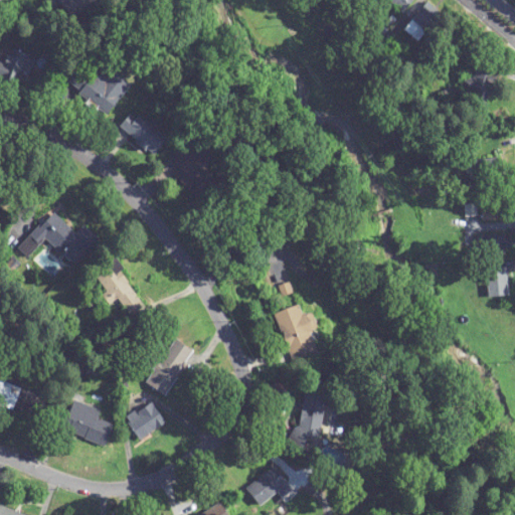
[(57,0),(72,18),(95,0),(57,0)]
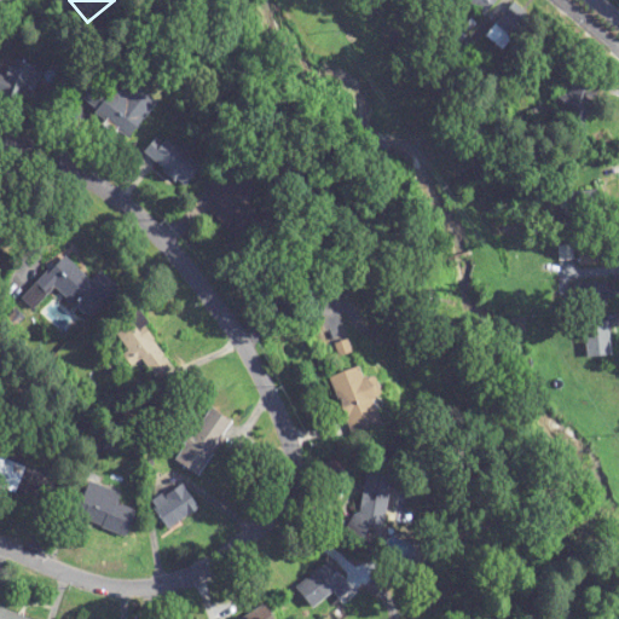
[(485,15),(496,0),(466,0),(466,1),(485,15)]
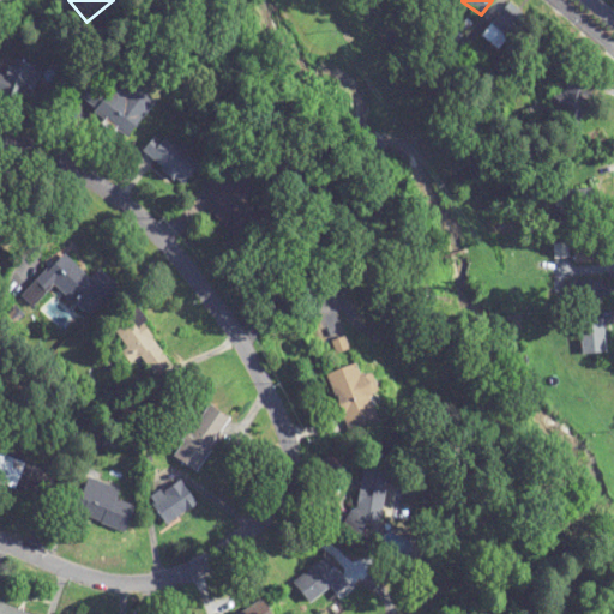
[(525,18),(510,4),(482,35),(498,49),(525,18)]
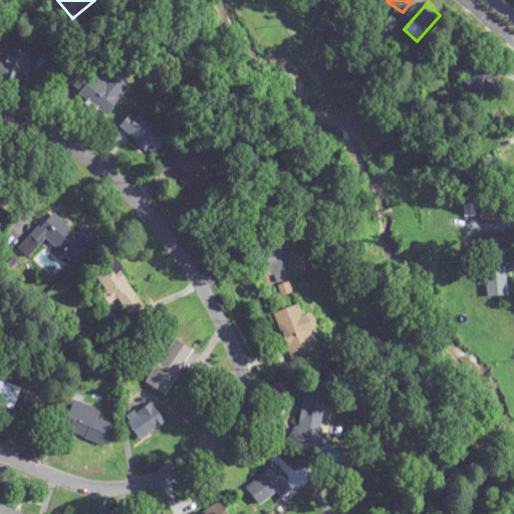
[(0,72),(11,84),(32,65),(17,48),(0,64),(0,72)]
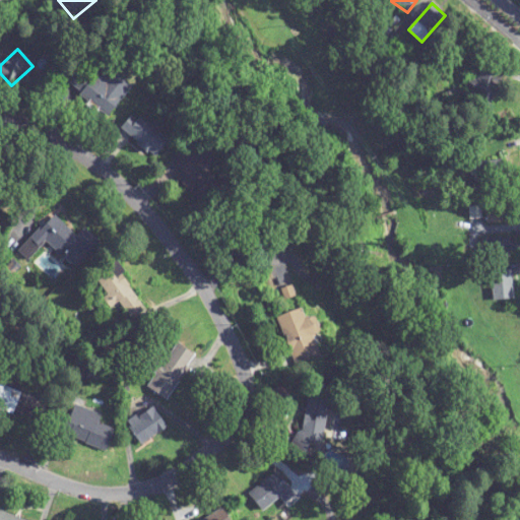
[(477,80),(469,78),(467,87),(483,91),(480,104),(493,107),(505,57),(483,52),(477,80)]
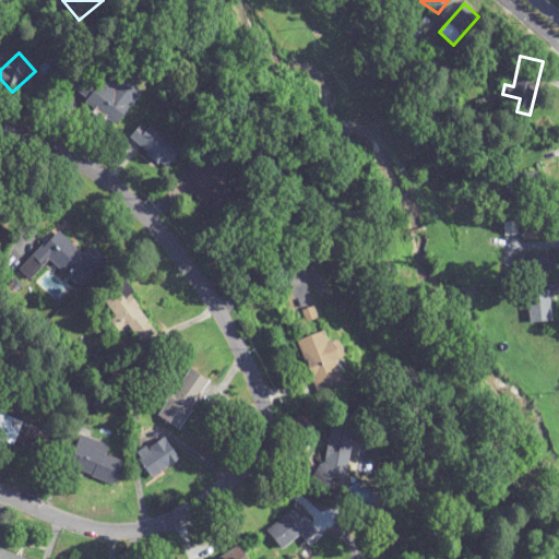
[(117,126),(140,92),(119,76),(114,84),(104,76),(97,85),(84,76),(72,93),(117,126)]
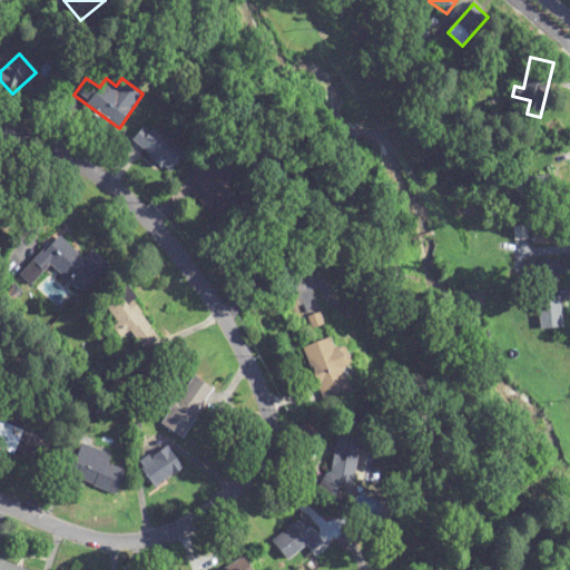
[(167,174),(184,158),(149,121),(133,138),(167,174)]
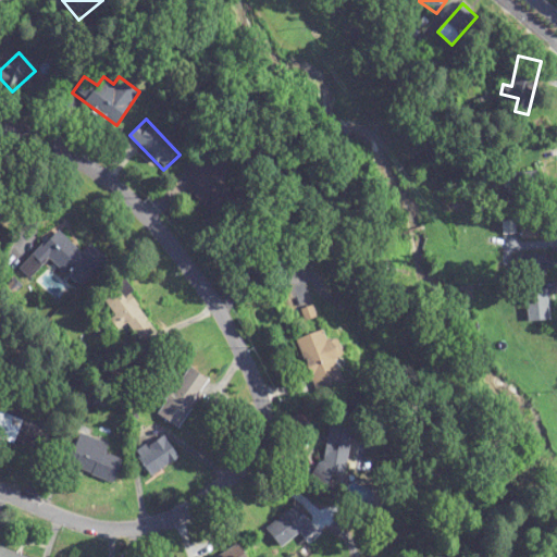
[(185,173),(205,195),(230,173),(210,151),(185,173)]
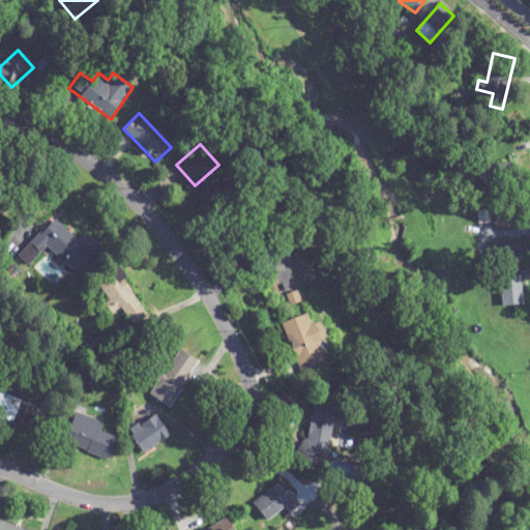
[(517,227),(517,205),(495,205),(495,227),(517,227)]
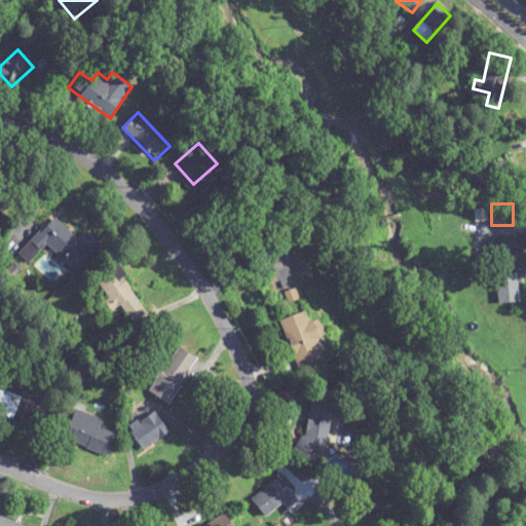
[(77,239),(54,217),(19,254),(29,264),(47,246),(75,273),(101,247),(84,231),(77,239)]
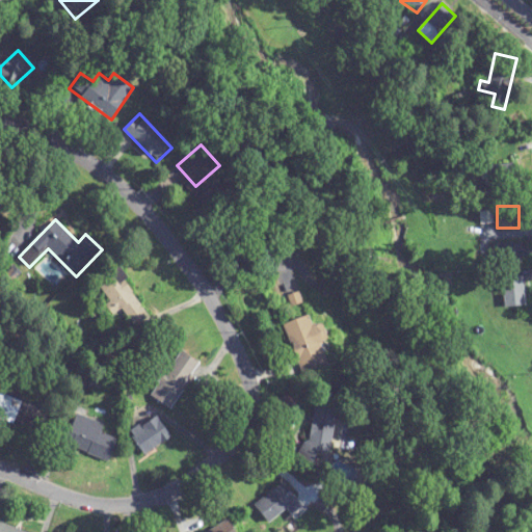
[(497,243),(497,264),(524,263),(524,243),(497,243)]
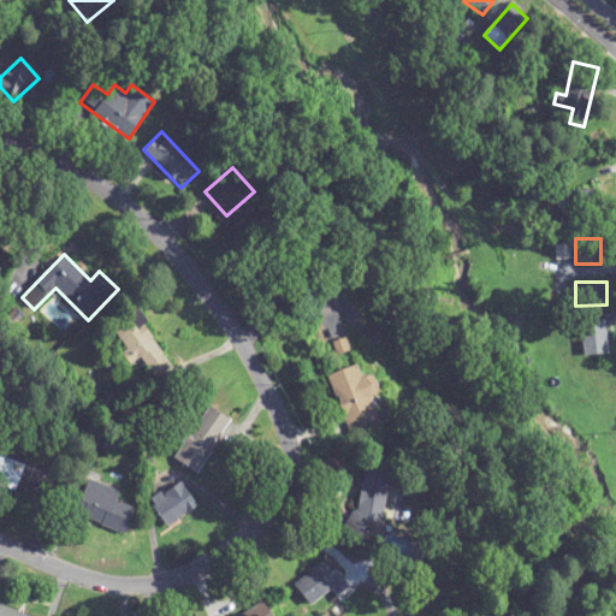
[(170,368),(132,309),(110,324),(128,351),(123,354),(130,366),(142,359),(154,379),(170,368)]
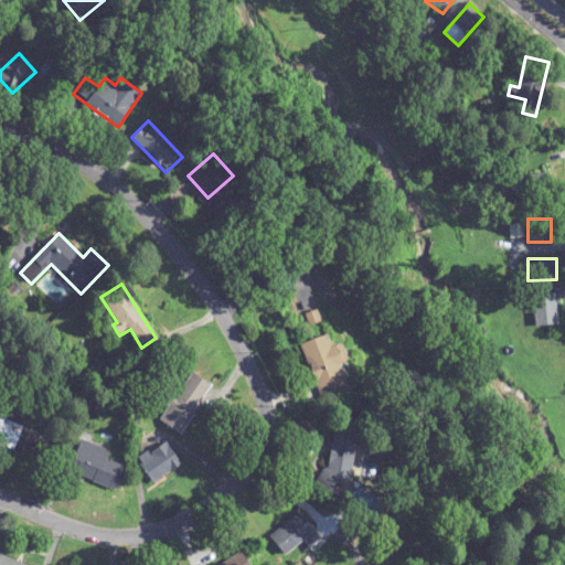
[(555,295),(533,296),(534,326),(556,324),(555,295)]
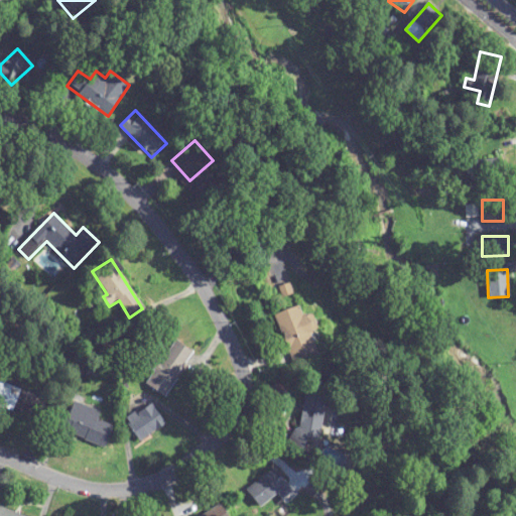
[(316,357),(307,332),(313,330),(311,321),(305,325),(297,305),(273,314),(293,366),(316,357)]
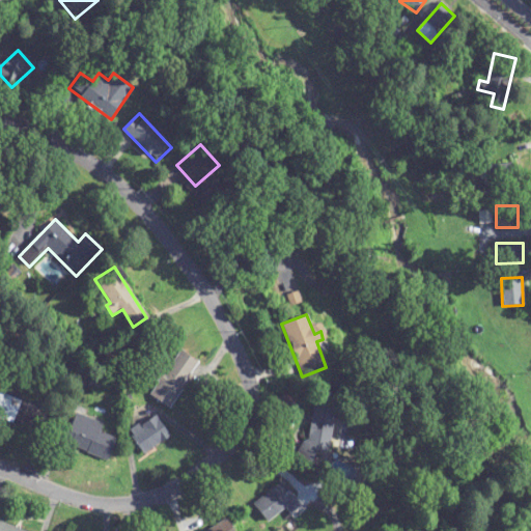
[(166,373),(155,366),(149,375),(159,382),(149,396),(169,409),(198,363),(179,352),(166,373)]
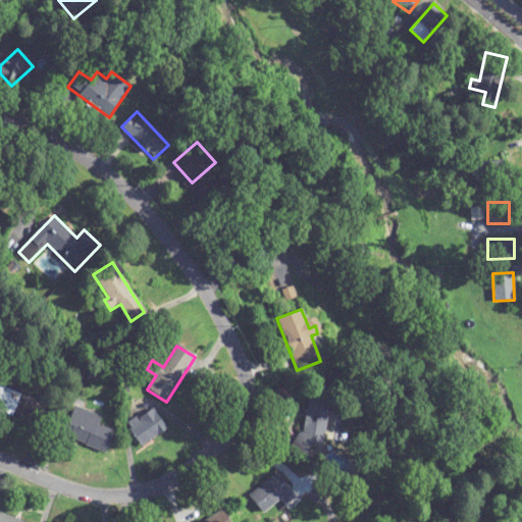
[(0,412),(33,423),(40,401),(0,386),(0,412)]
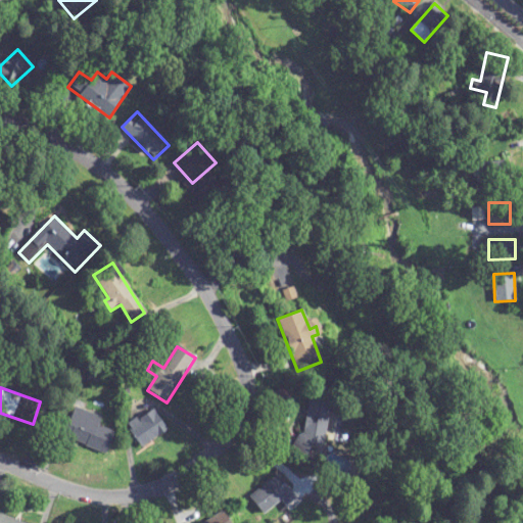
[(310,445),(321,447),(330,396),(310,392),(298,453),(307,455),(310,445)]
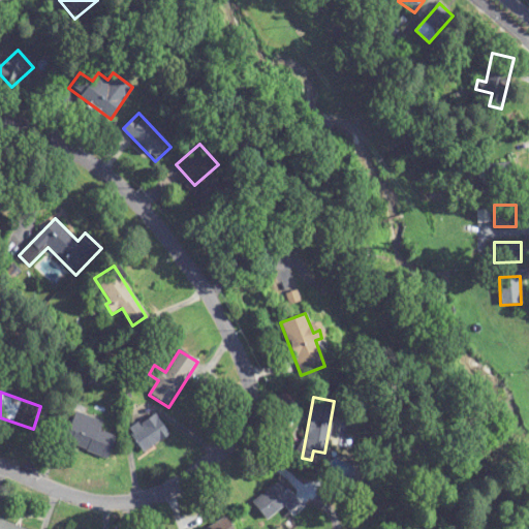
[(106,459),(116,437),(99,431),(102,422),(75,410),(63,441),(106,459)]
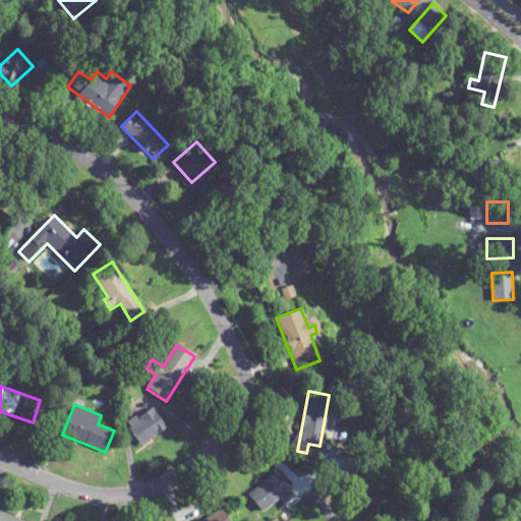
[(126,424),(140,445),(166,428),(152,407),(126,424)]
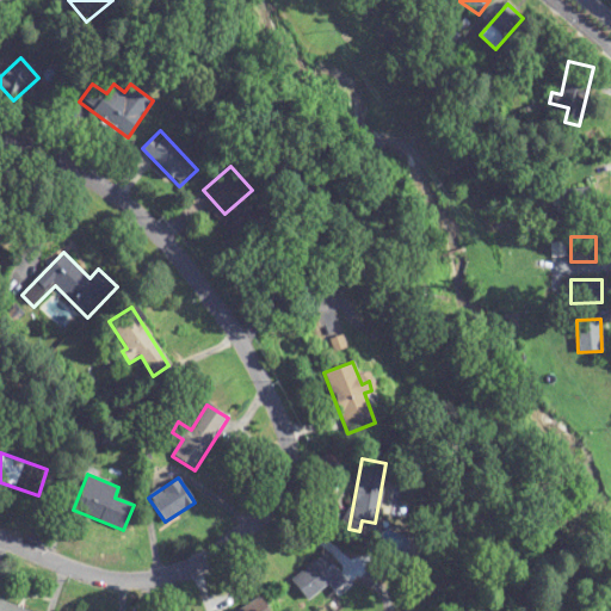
[(339,575),(325,555),(289,580),(303,600),(339,575)]
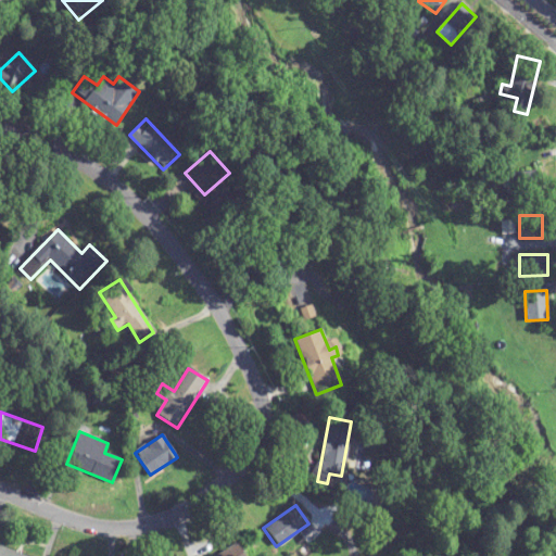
[(217,555),(243,555),(236,543),(217,555)]
